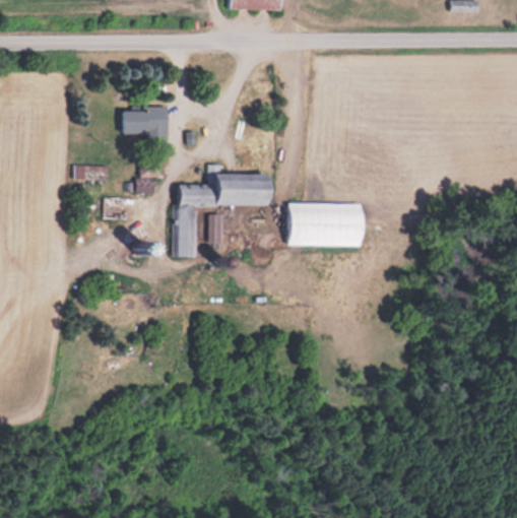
[(282,0),(230,0),(231,9),(282,10),(282,0)]
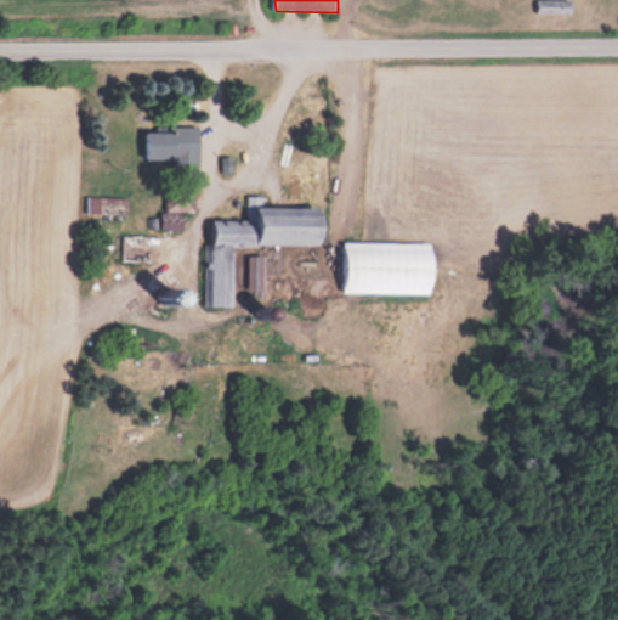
[(574,15),(573,0),(538,0),(538,15),(574,15)]
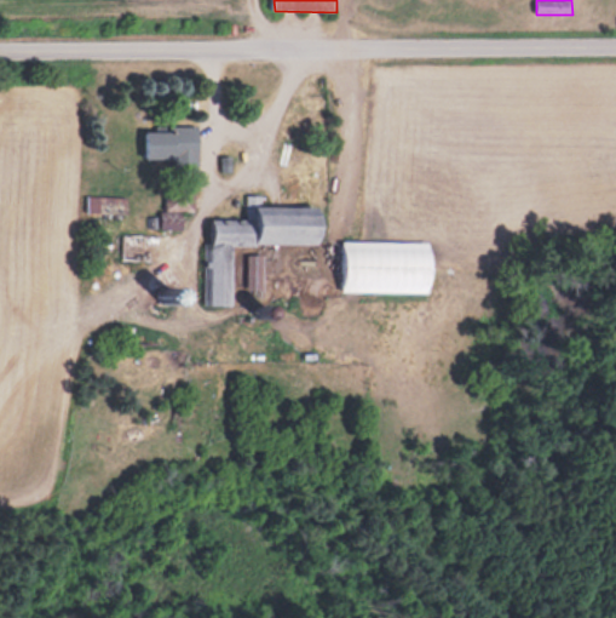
[(148,130),(148,169),(201,169),(201,130),(148,130)]
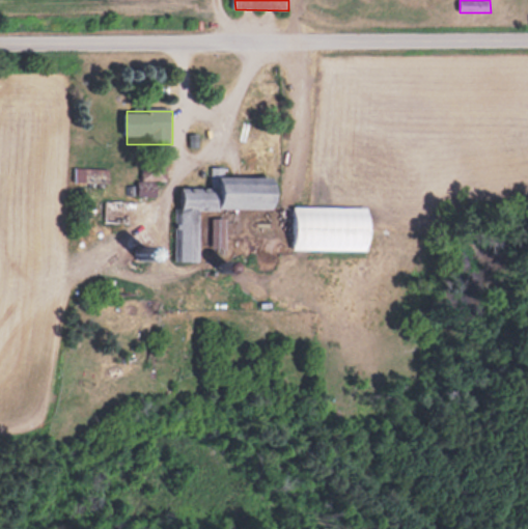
[(201,210),(277,210),(277,179),(227,178),(227,168),(213,168),(213,189),(181,189),(181,261),(200,261),(201,210)]
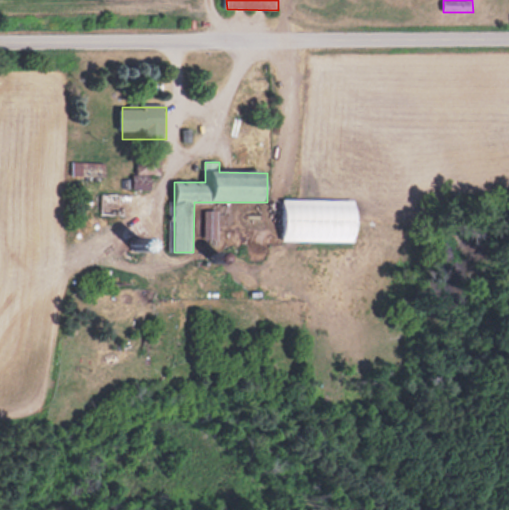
[(358,201),(286,200),(285,242),(358,243),(358,201)]
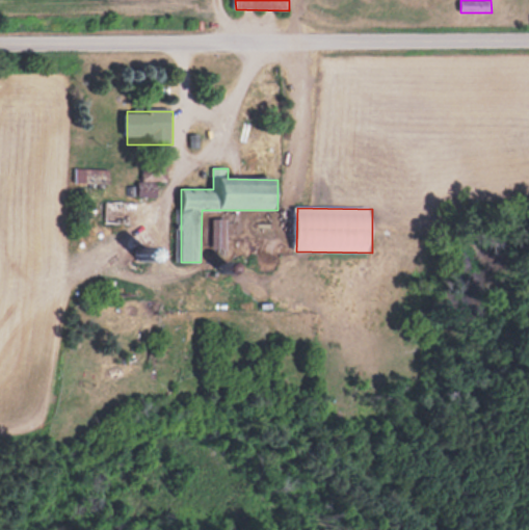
[(229,219),(215,219),(215,258),(229,258),(229,219)]
